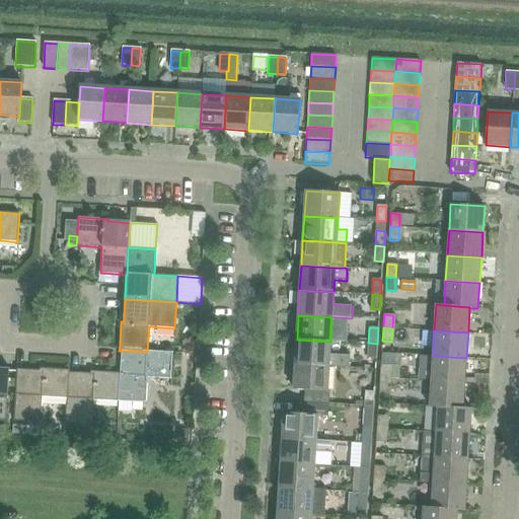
[(297,340),(295,364),(328,366),(349,368),(350,356),(329,354),(330,342),(297,340)]
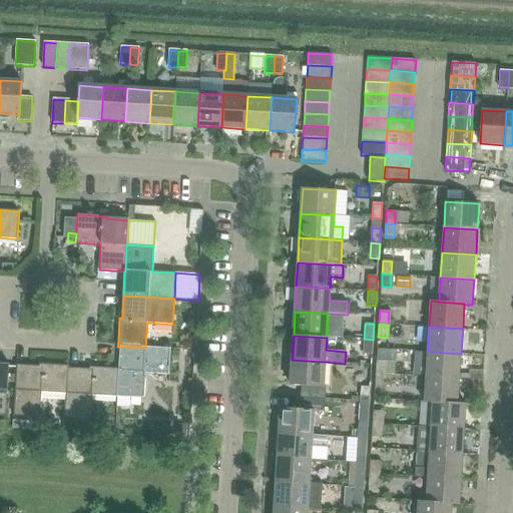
[(373,340),(364,339),(364,354),(372,355),(373,340)]
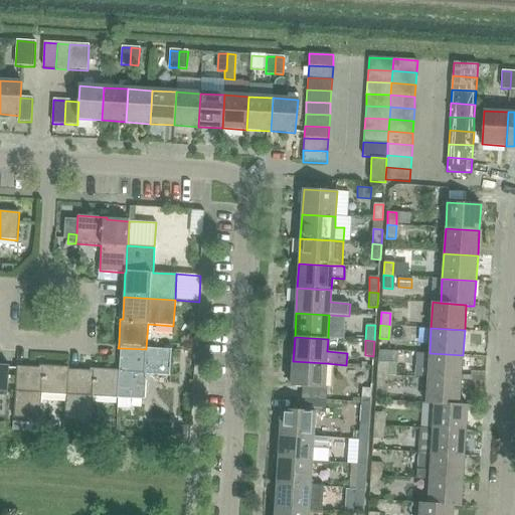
[(121,348),(119,371),(120,371),(117,398),(145,400),(146,375),(170,376),(172,350),(146,348),(146,349),(121,348)]
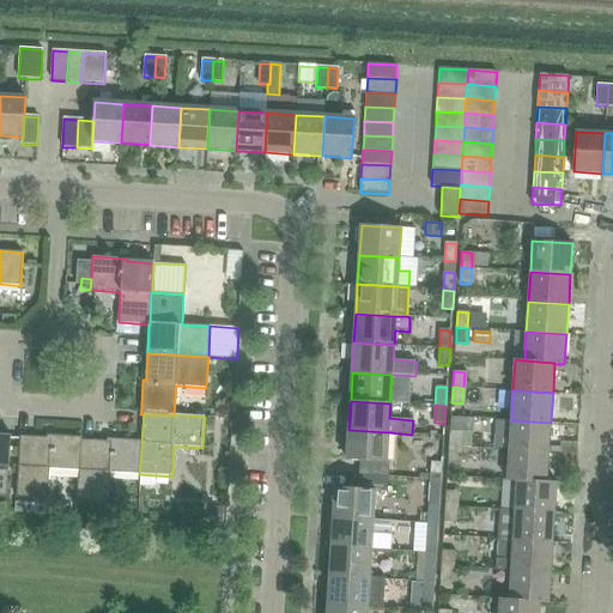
[(511,420),(509,450),(550,453),(551,423),(511,420)]
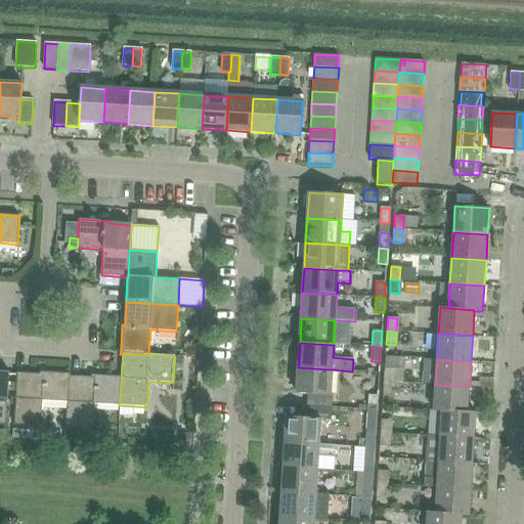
[(307,394),(306,406),(333,407),(333,395),(331,395),(332,369),(298,367),(296,393),(307,394)]
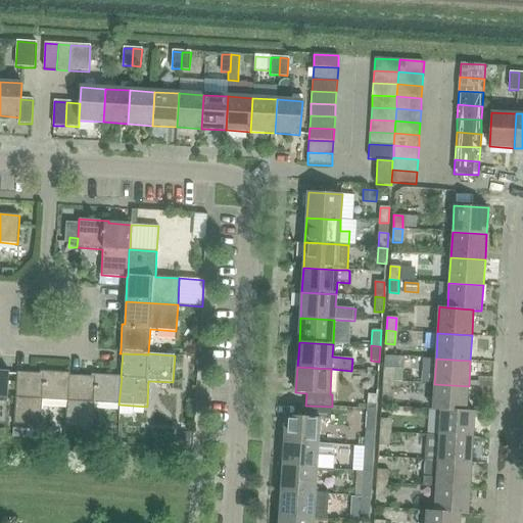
[(384,368),(383,381),(392,382),(393,369),(384,368)]
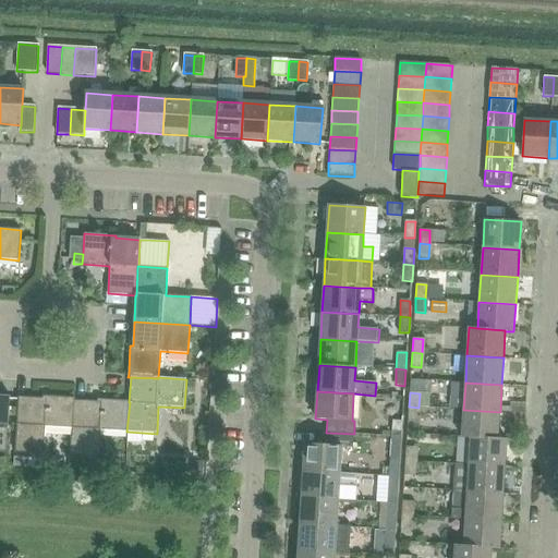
[(0,451),(7,452),(10,397),(0,396),(0,451)]
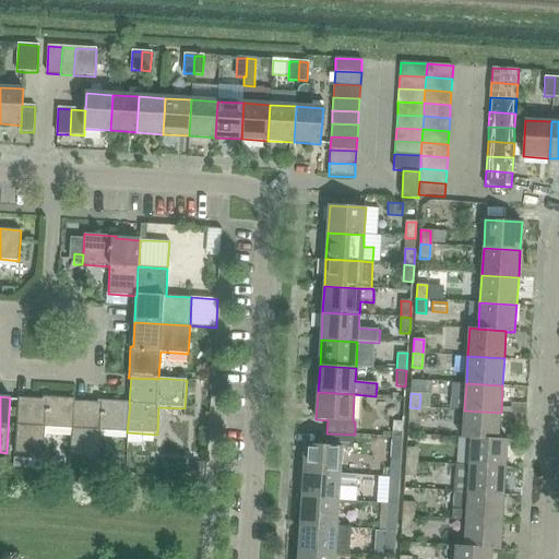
[(46,428),(72,429),(74,402),(74,399),(43,397),(43,400),(19,397),(15,453),(44,455),(46,428)]
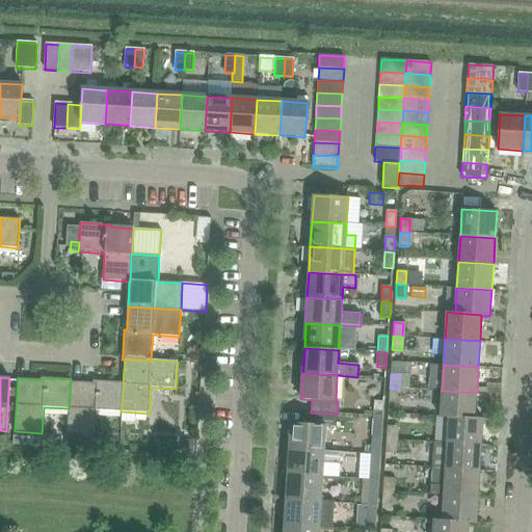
[(69,408),(67,434),(94,436),(96,410),(121,411),(124,383),(123,383),(94,381),(92,383),(71,382),(69,408)]
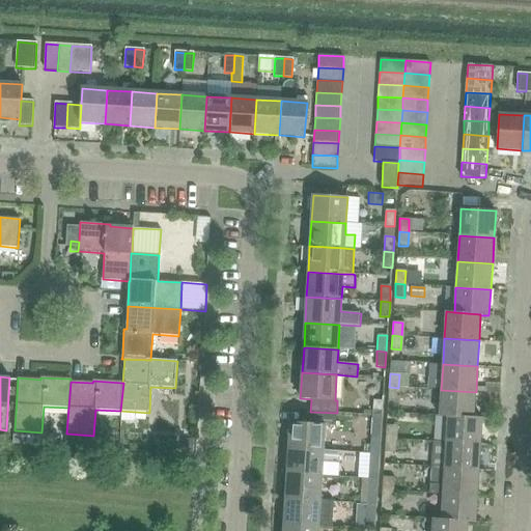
[(398,388),(389,387),(388,400),(397,401),(398,388)]
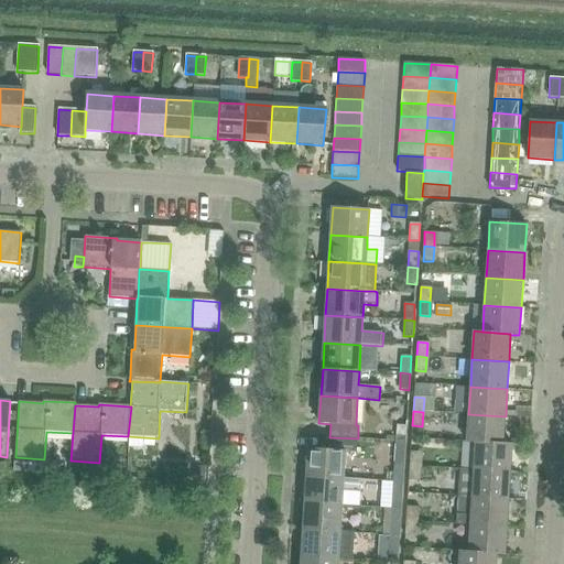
[(467,442),(476,443),(476,442),(503,444),(503,443),(506,416),(468,414),(467,442)]
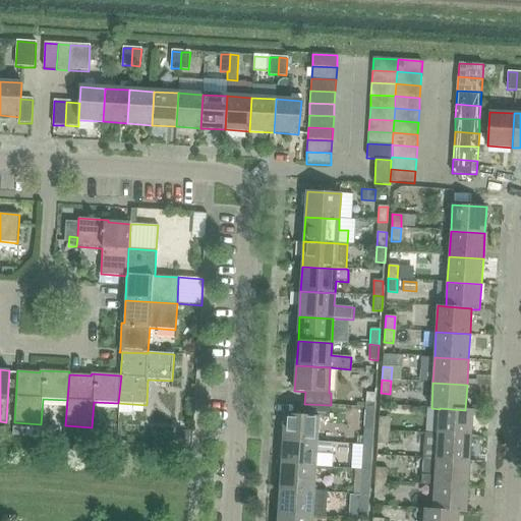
[(365,408),(374,409),(375,394),(366,393),(365,408)]
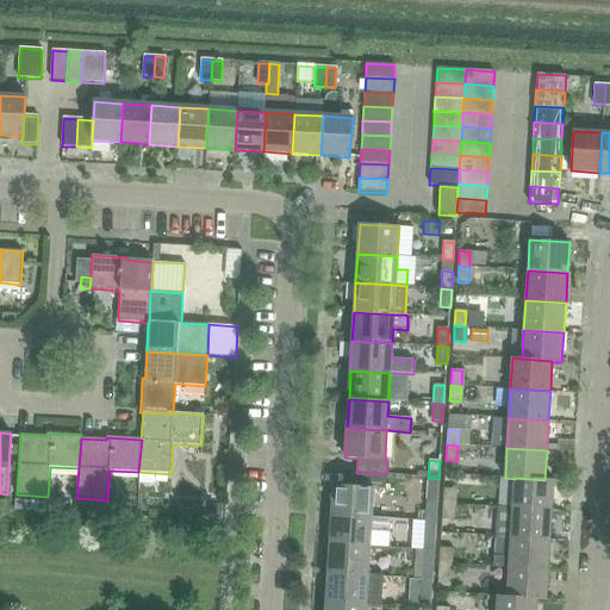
[(334,485),(331,515),(372,517),(373,487),(386,489),(387,474),(356,473),(356,486),(334,485)]
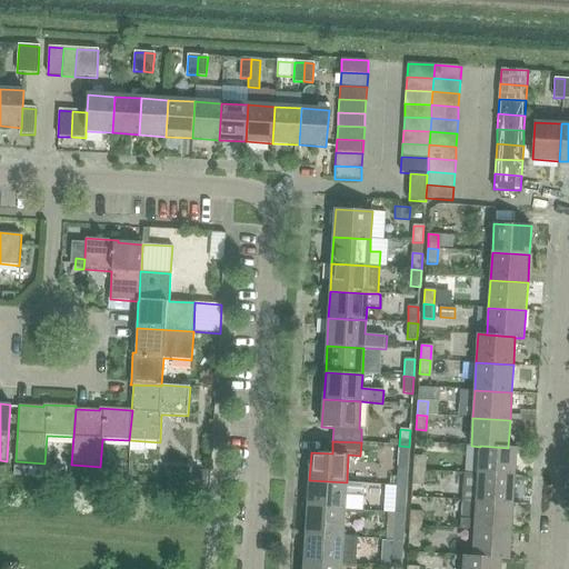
[(480,447),(478,473),(516,476),(517,448),(508,447),(508,448),(480,446),(480,447)]
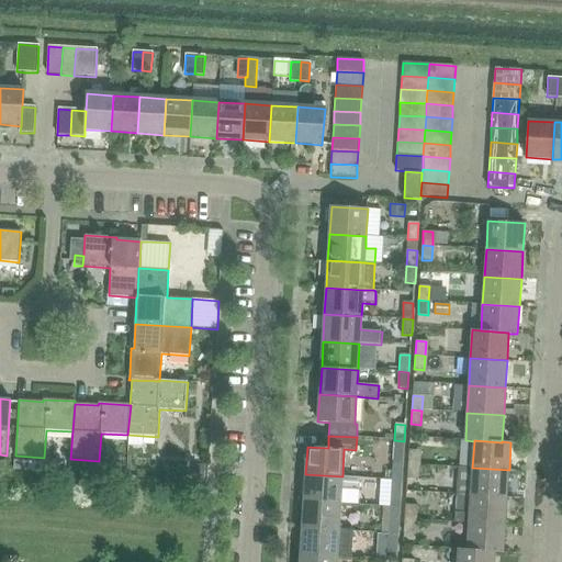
[(409,450),(408,464),(418,464),(419,450),(409,450)]
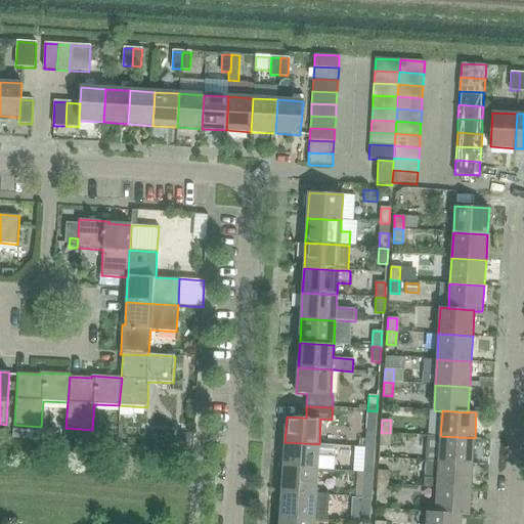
[(14,430),(13,439),(25,439),(25,431),(14,430)]
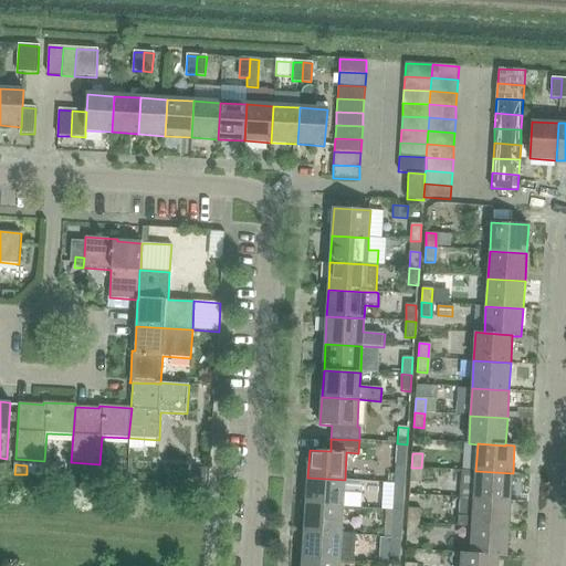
[(396,467),(395,483),(405,484),(406,468),(396,467)]
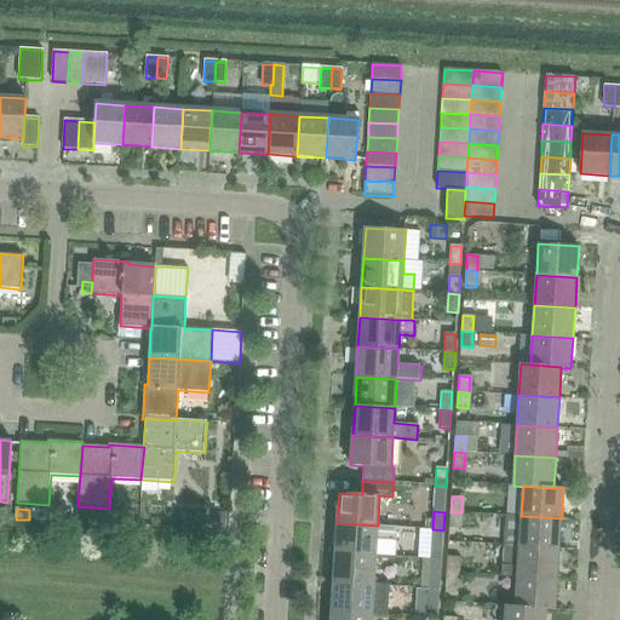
[(461,512),(451,512),(449,528),(460,529),(461,512)]
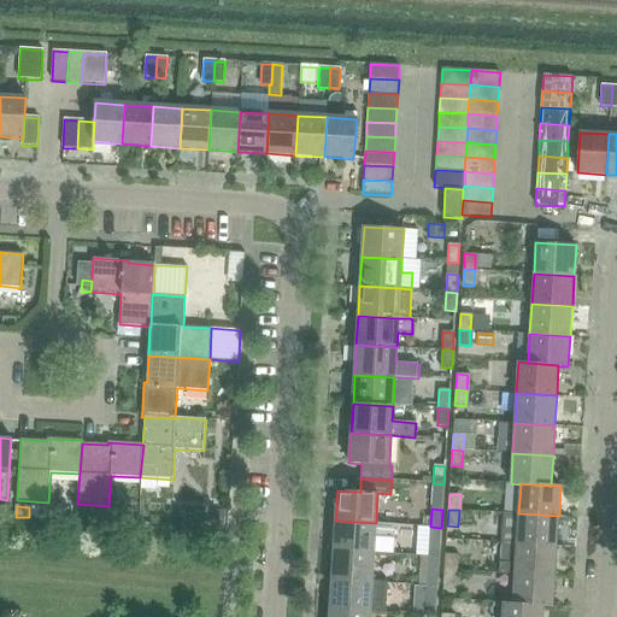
[(125,511),(125,523),(139,523),(139,512),(125,511)]
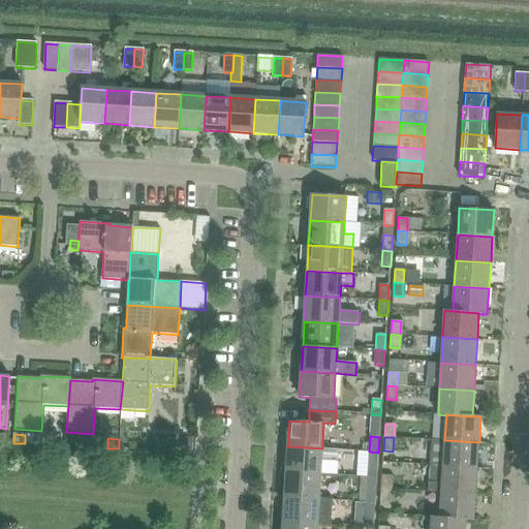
[(193,452),(193,438),(184,438),(183,450),(193,452)]
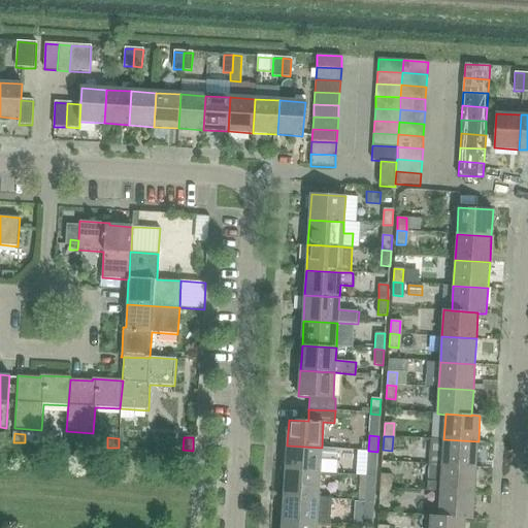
[(429,438),(428,452),(442,453),(441,465),(476,467),(479,441),(443,439),(429,438)]
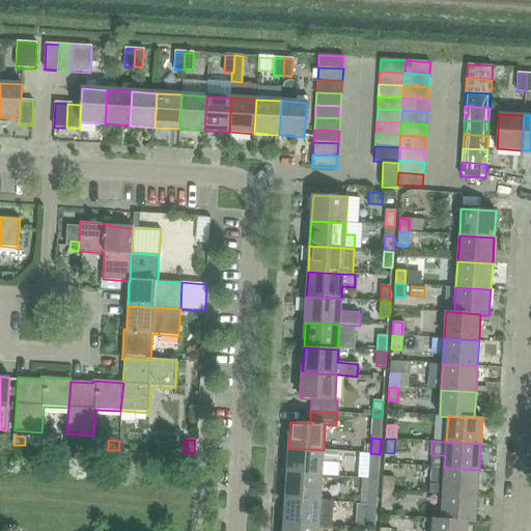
[(288,448),(287,473),(322,476),(338,477),(339,464),(340,451),(324,450),(288,448)]
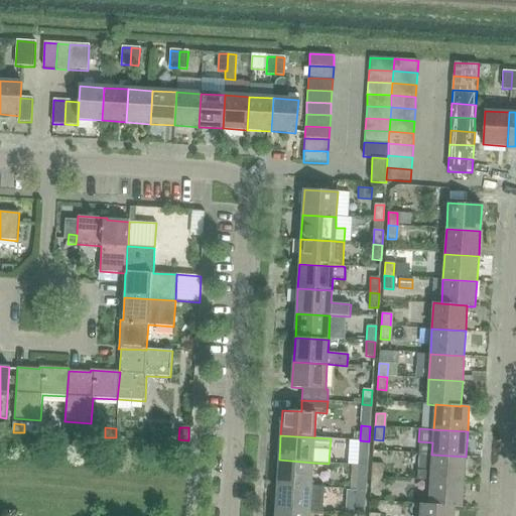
[(369,441),(360,440),(359,456),(368,457),(369,441)]
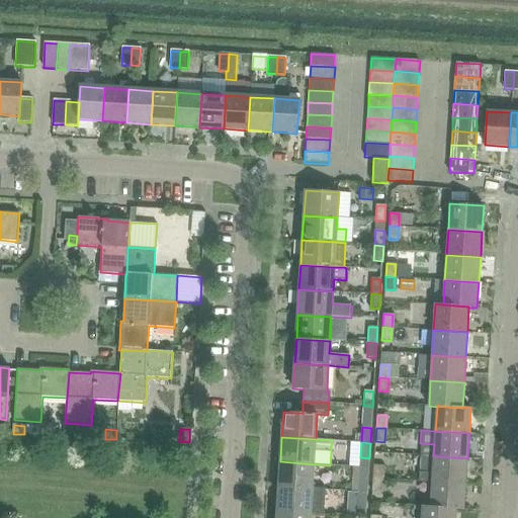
[(420,471),(419,481),(465,484),(467,458),(433,456),(432,472),(420,471)]
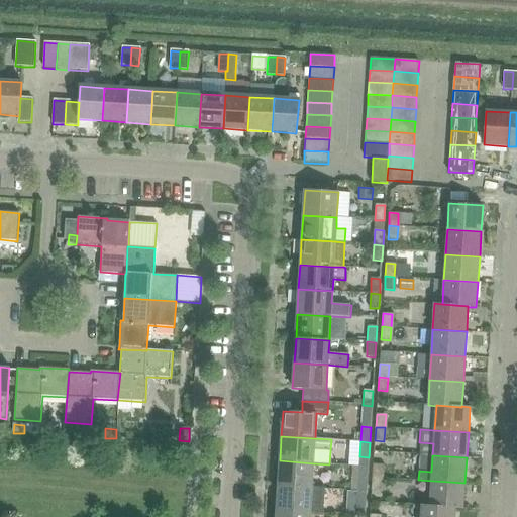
[(280,460),(278,486),(312,488),(313,463),(280,460)]
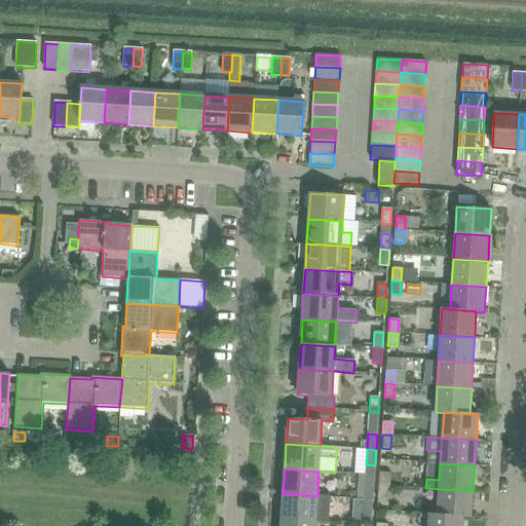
[(380,473),(379,486),(388,486),(389,473),(380,473)]
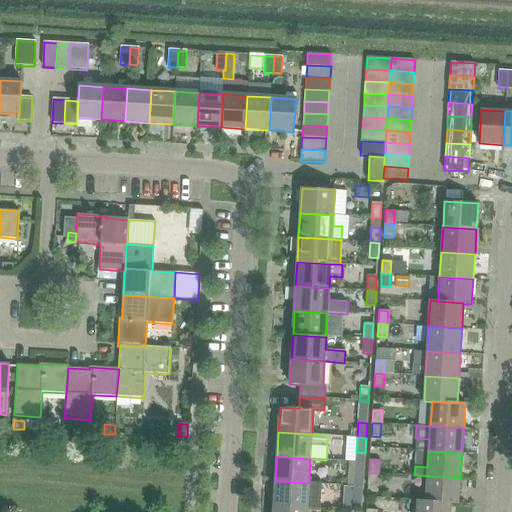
[(355,471),(354,486),(363,486),(364,471),(355,471)]
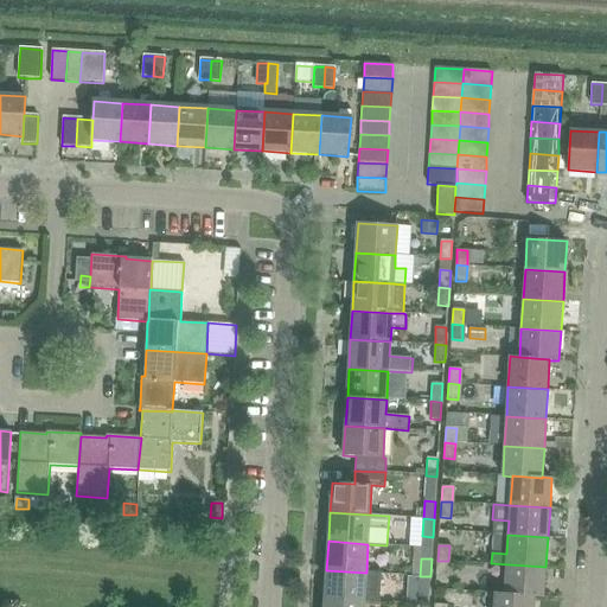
[(448,561),(438,561),(436,576),(447,576),(448,561)]
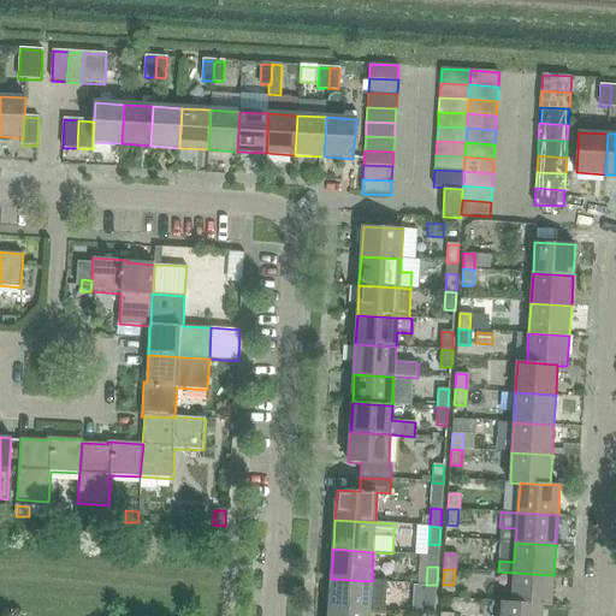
[(492,600),(502,602),(511,603),(543,605),(552,606),(554,575),(498,572),(493,572),(492,600)]
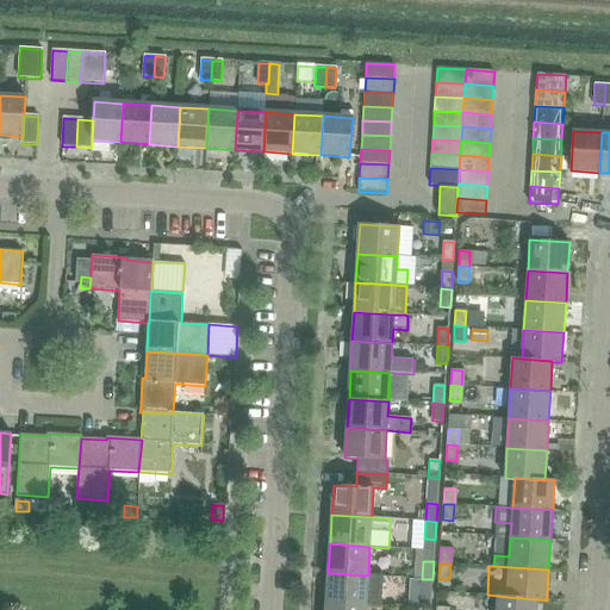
[(327,602),(366,604),(381,605),(384,577),(368,576),(328,573),(327,602)]
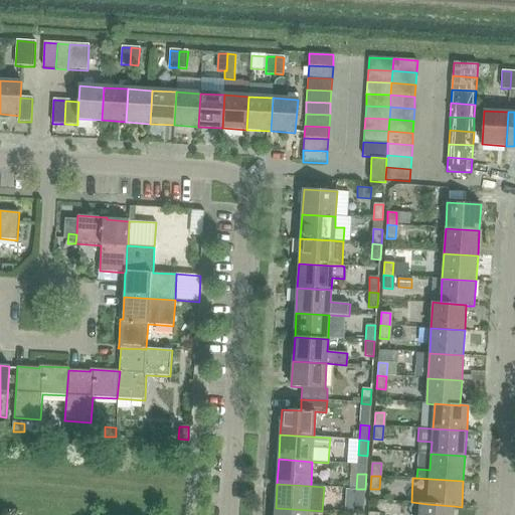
[(365,489),(356,489),(355,504),(364,504),(365,489)]
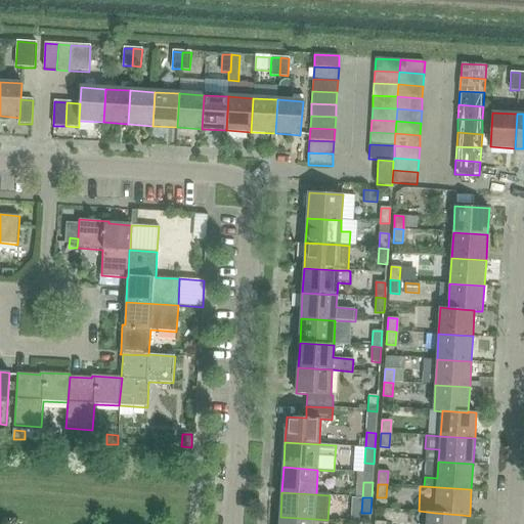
[(427,512),(426,523),(461,523),(462,515),(435,513),(427,512)]
